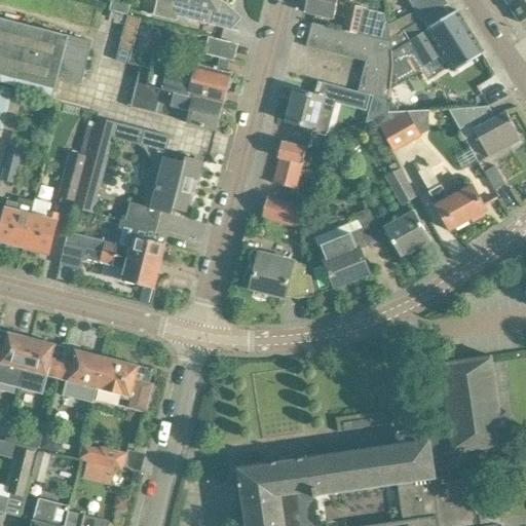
[(155,0),(156,4),(159,4),(156,15),(156,16),(176,22),(177,16),(211,25),(211,24),(215,10),(217,11),(220,0),(155,0)]
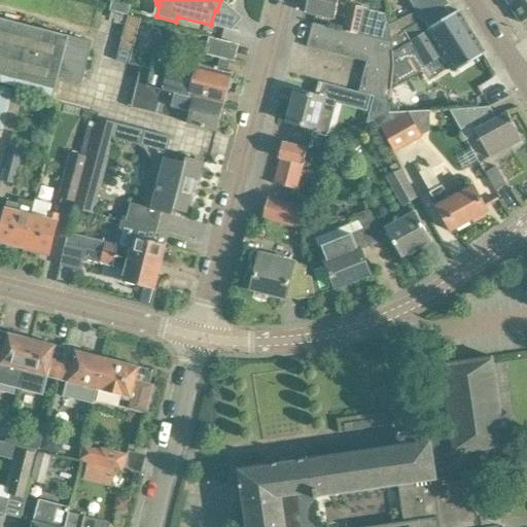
[(335,19),(339,0),(307,0),(305,12),(335,19)]
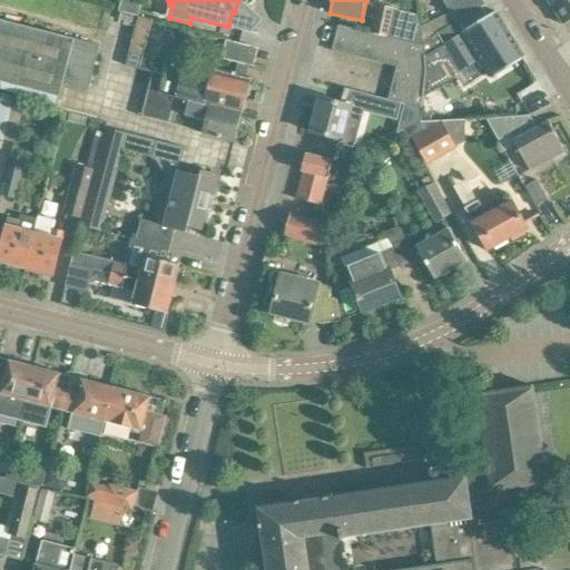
[(450,11),(468,0),(443,0),(443,1),(450,11)]
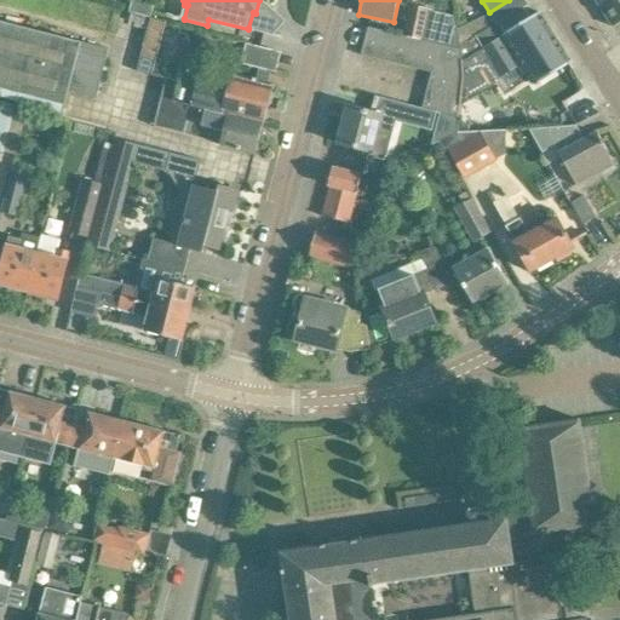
[(497,24),(523,7),(518,0),(509,0),(489,12),(497,23),(497,24)]
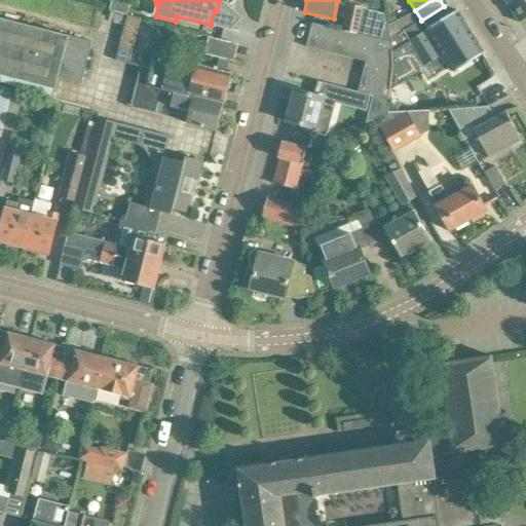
[(525,0),(504,0),(520,23),(525,19),(525,0)]
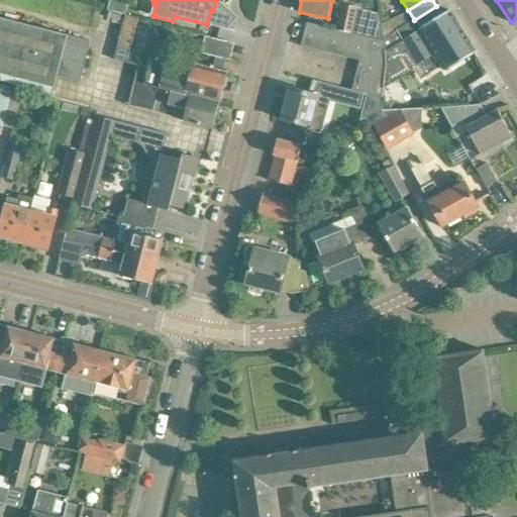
[(357,9),(357,8),(343,5),(340,17),(354,21),(357,9)]
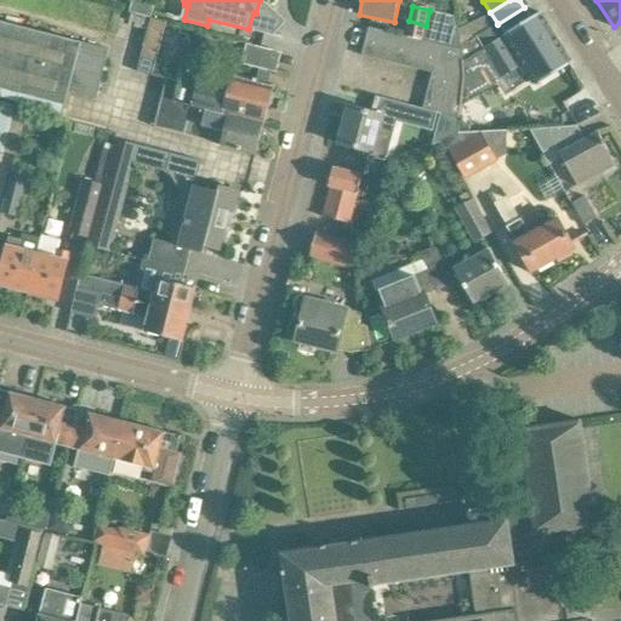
[(485,49),(531,20),(524,7),(497,24),(497,23),(478,36),(477,36),(485,49)]
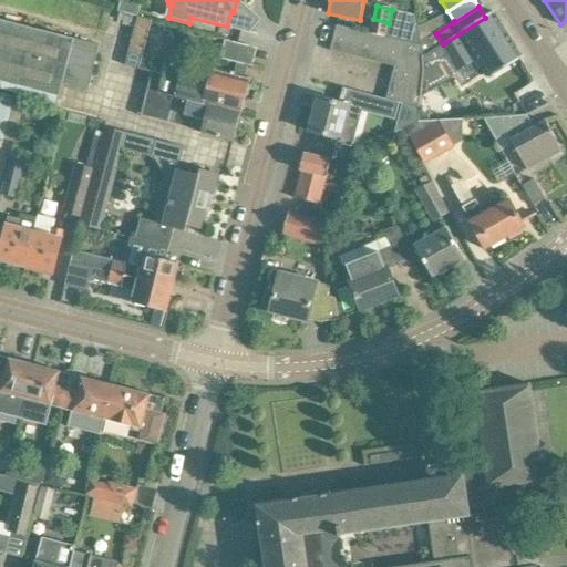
[(426,44),(424,27),(418,27),(393,21),(395,11),(392,10),(389,23),(373,19),(370,31),(375,32),(388,35),(401,39),(421,43),(426,44)]
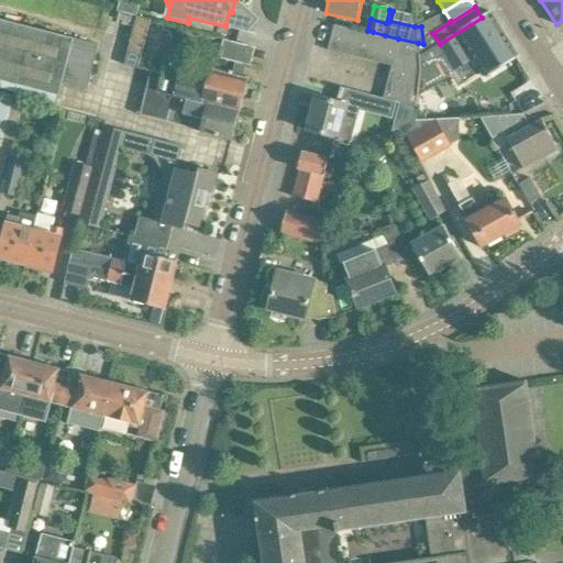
[(479,62),(508,43),(489,12),(482,18),(440,44),(424,54),(428,73),(420,72),(418,89),(417,91),(451,69),(445,61),(470,46),(479,62)]
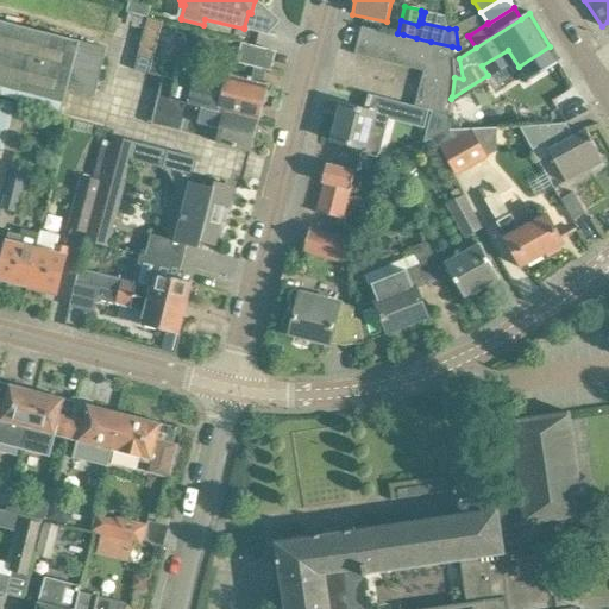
[(140,46),(145,17),(132,14),(126,44),(140,46)]
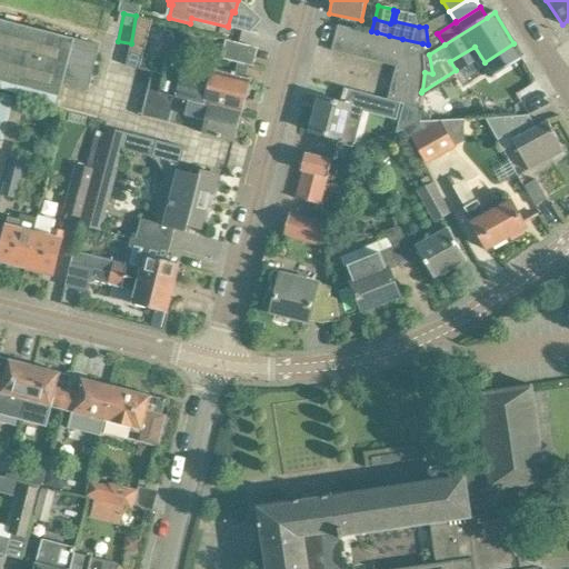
[(0,90),(58,105),(62,85),(88,90),(99,45),(0,19),(0,90)]
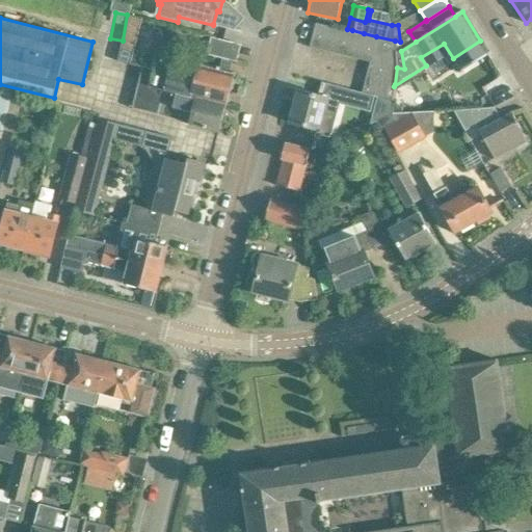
[(310,47),(322,50),(327,25),(315,22),(310,47)]
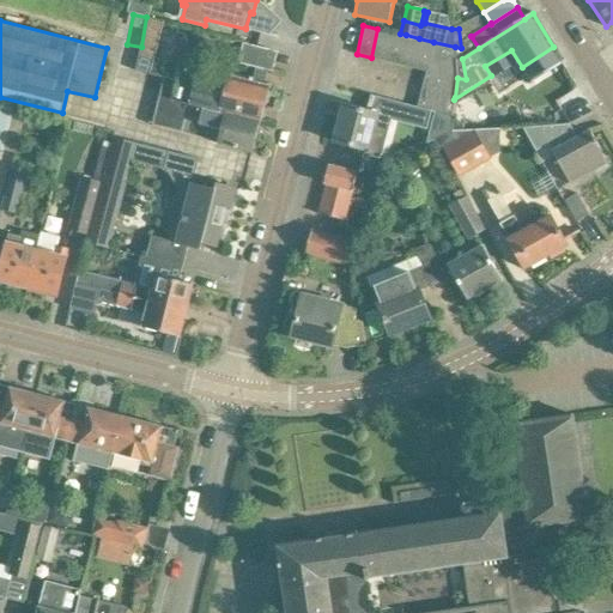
[(471,36),(472,36),(469,28),(459,29),(461,48),(462,59),(479,48),(471,36)]
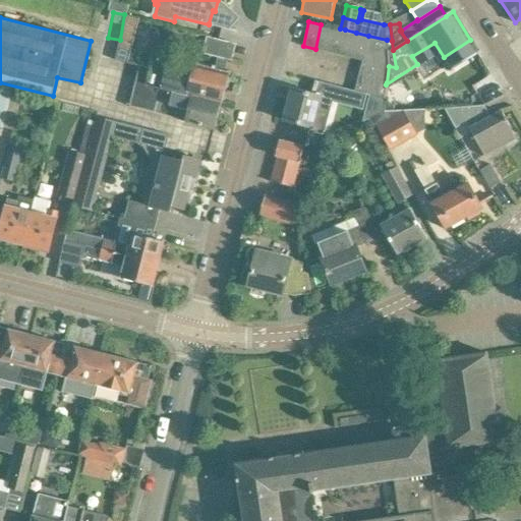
[(315,49),(327,52),(333,26),(321,24),(315,49)]
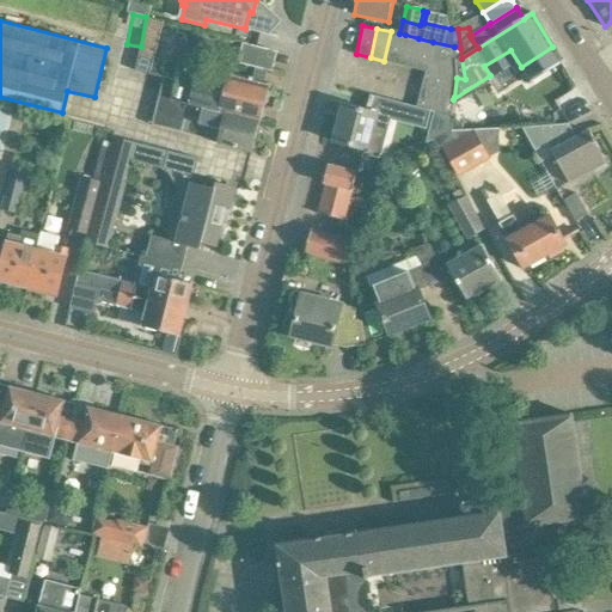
[(405,35),(399,34),(391,31),(384,61),(398,63),(405,35)]
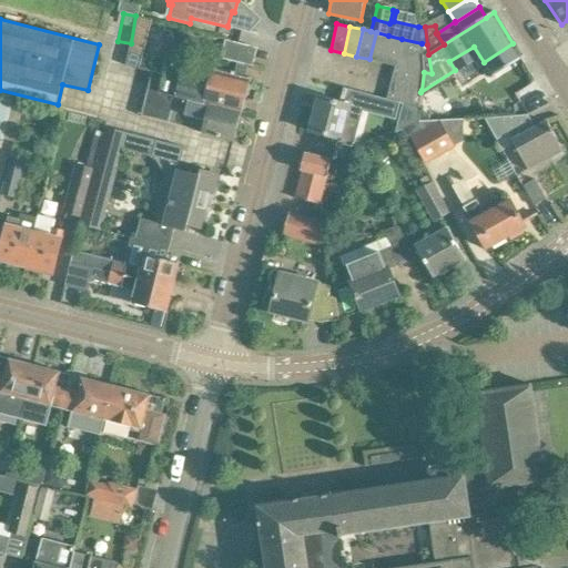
[(369,59),(383,62),(388,36),(376,32),(369,59)]
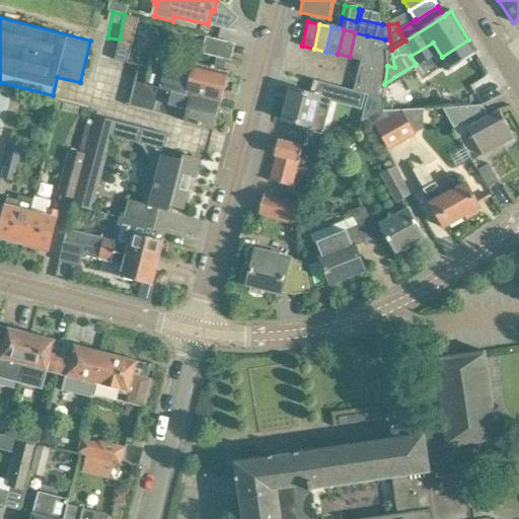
[(350,57),(361,60),(367,35),(355,32),(350,57)]
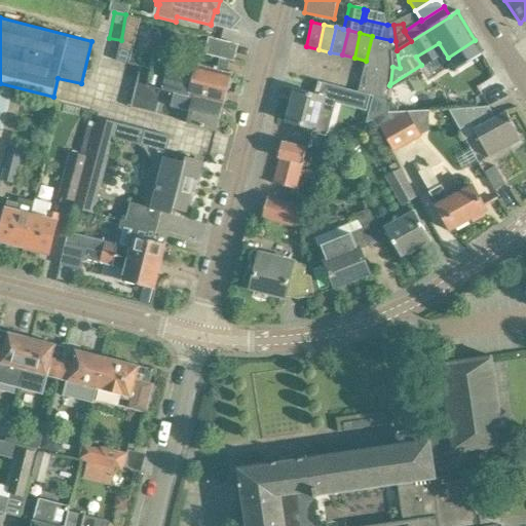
[(400,68),(397,50),(396,41),(390,40),(372,36),(366,61),(363,76),(390,83),(392,67),(400,68)]
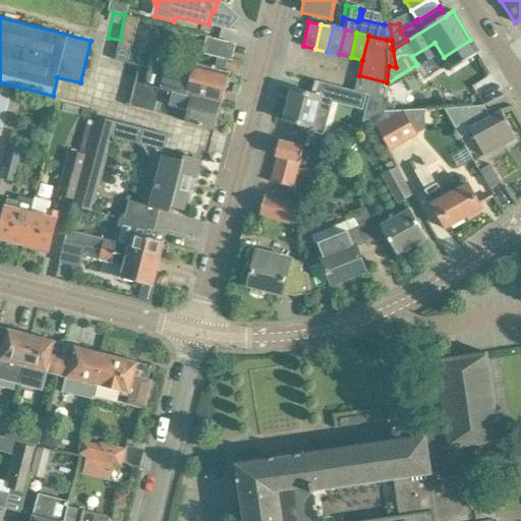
[(146,84),(221,105),(229,73),(214,69),(215,66),(198,62),(197,65),(193,64),(189,78),(150,68),(146,83),(146,84)]
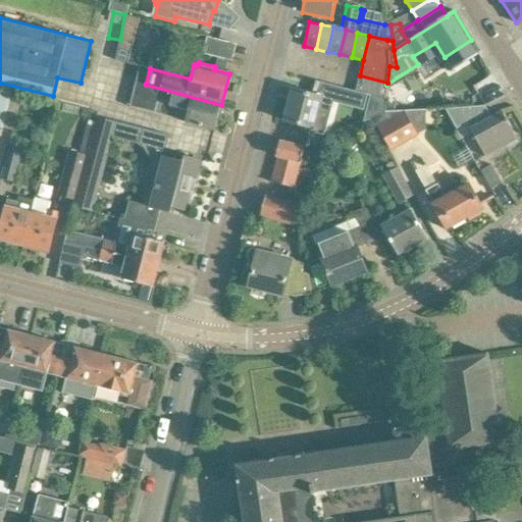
[(386,85),(387,83),(360,75),(356,91),(384,98),(386,85)]
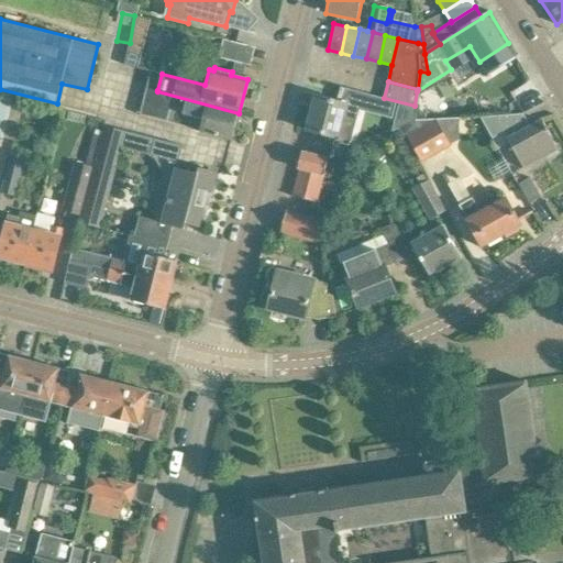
[(157,91),(157,90),(147,88),(141,116),(175,123),(178,109),(184,111),(183,113),(202,119),(199,131),(232,140),(239,113),(157,91)]
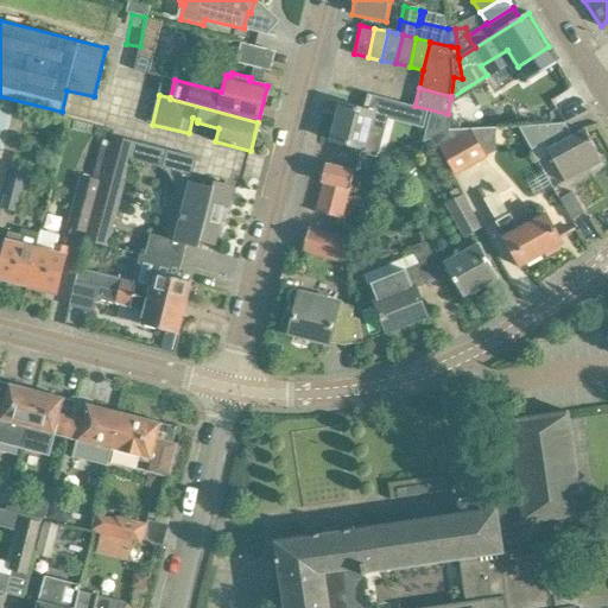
[(413,121),(413,106),(381,97),(378,113),(413,121)]
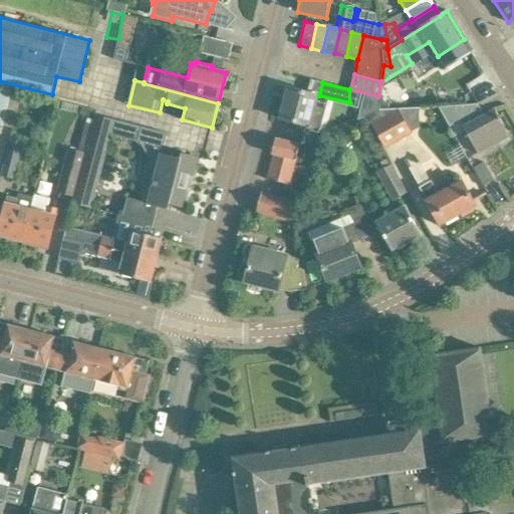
[(0,85),(0,126),(3,127),(13,89),(0,85)]
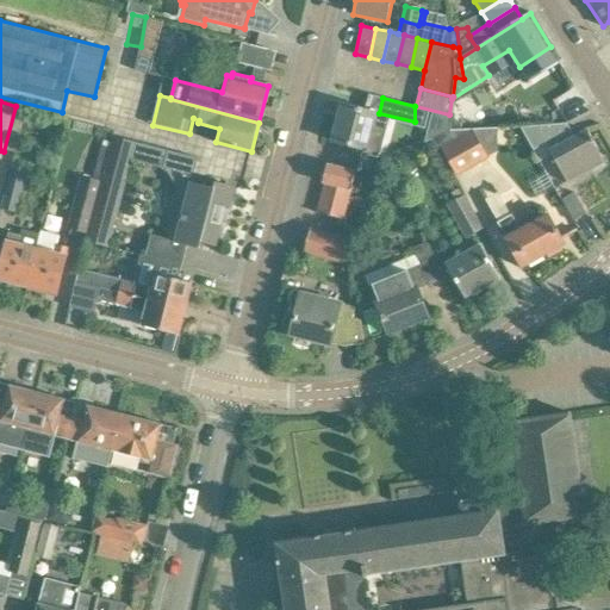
[(374,112),(365,110),(342,104),(332,141),(363,149),(362,154),(378,157),(385,132),(369,129),(374,112)]
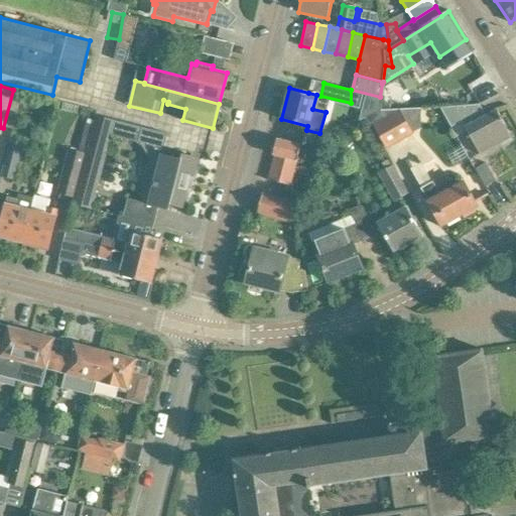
[(377,112),(380,97),(352,90),(351,90),(351,103),(350,106),(377,112)]
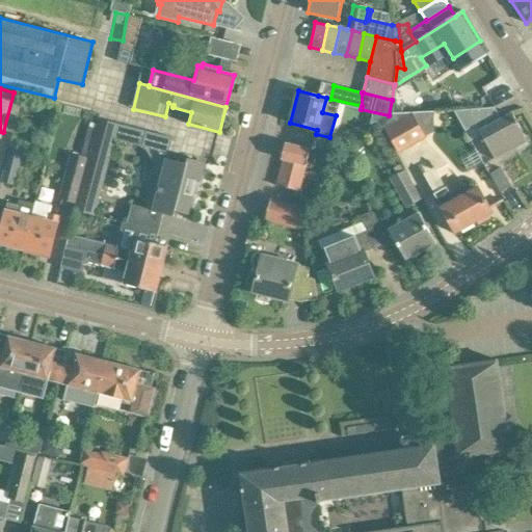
[(511,113),(498,121),(495,115),(498,113),(494,107),(454,110),(466,131),(476,125),(495,159),(515,148),(517,150),(526,144),(525,142),(527,141),(511,113)]
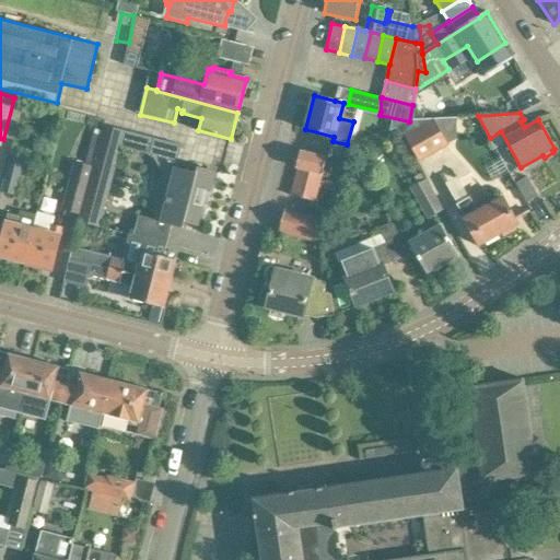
[(398,129),(397,130),(403,140),(404,139),(407,137),(420,160),(445,144),(432,121),(417,130),(412,123),(398,129)]
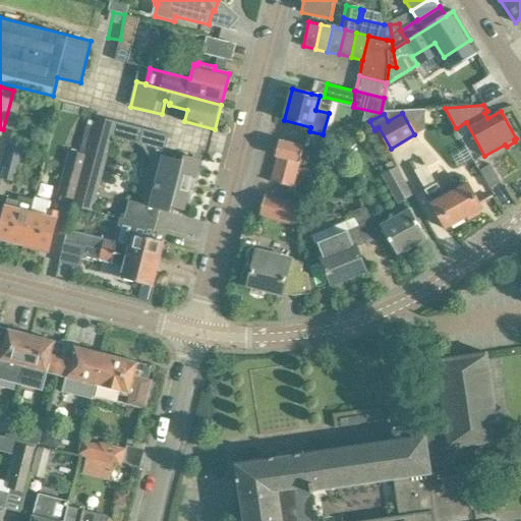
[(143,128),(97,116),(96,116),(93,126),(73,199),(72,206),(92,210),(111,136),(139,145),(143,128)]
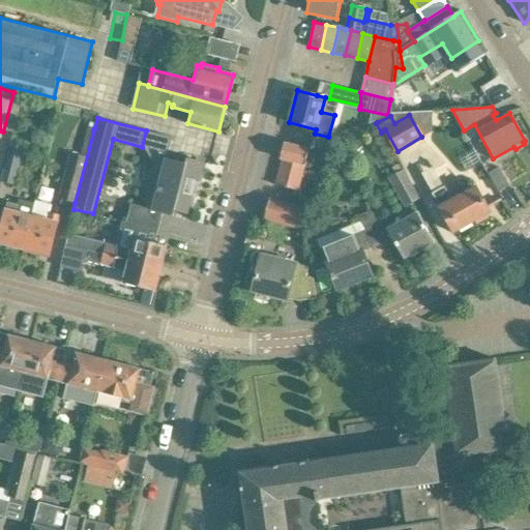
[(75,203),(94,128),(88,126),(81,155),(69,152),(58,198),(75,203)]
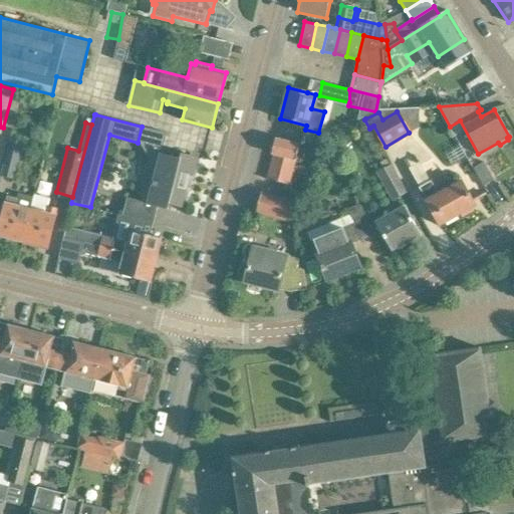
[(11,140),(1,177),(13,180),(22,143),(11,140)]
